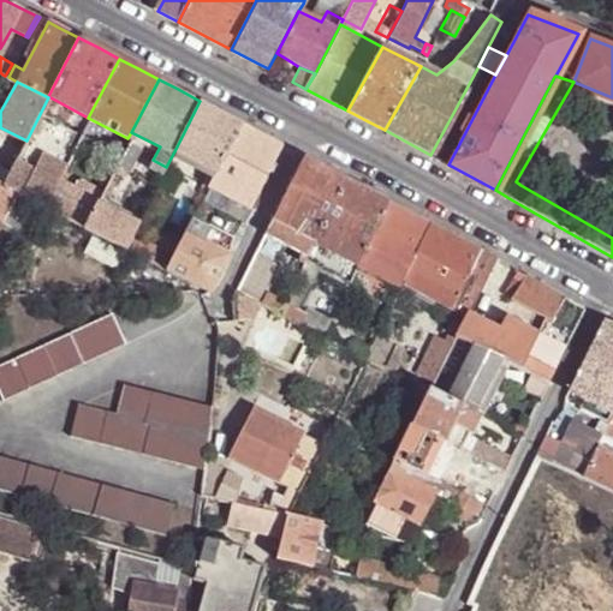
[(176,149),(216,169),(240,123),(219,112),(200,101),(176,149)]
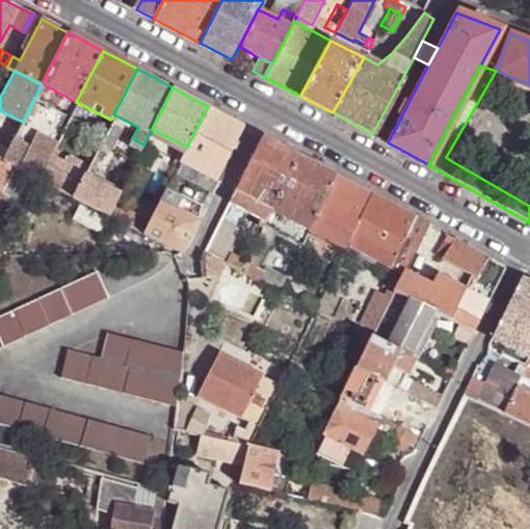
[(190,181),(210,191),(243,125),(226,115),(208,106),(187,147),(181,160),(196,168),(190,181)]
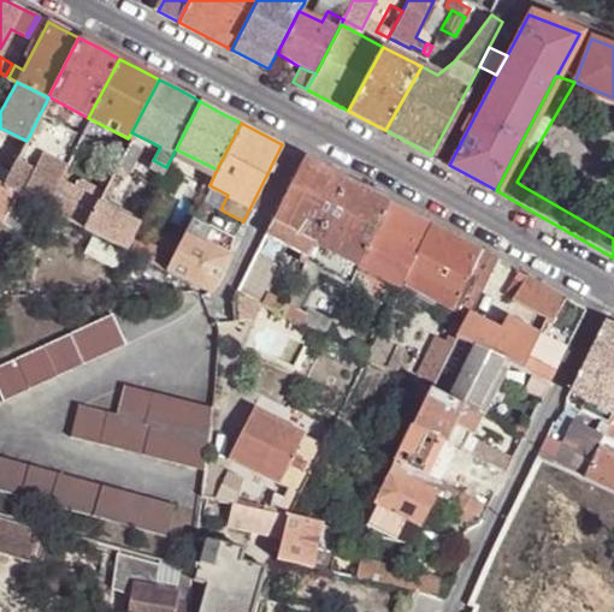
[(127,142),(114,166),(125,172),(137,147),(127,142)]
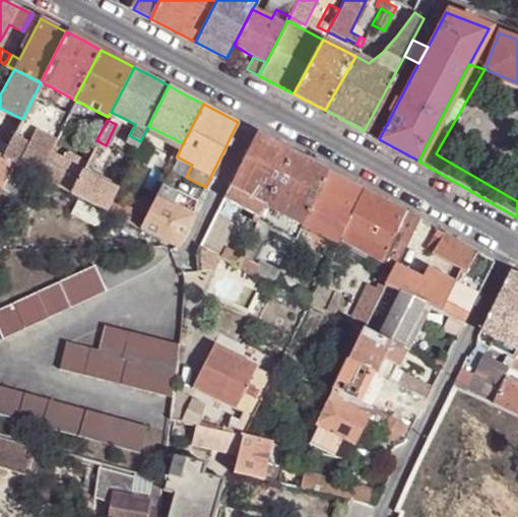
[(13,134),(2,155),(31,171),(37,174),(48,152),(55,138),(34,128),(26,142),(13,134)]
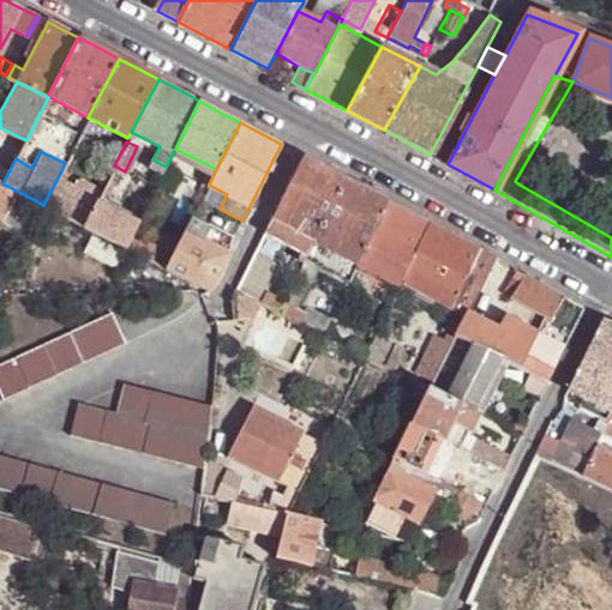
[(270,218),(312,241),(345,176),(323,165),(303,155),(270,218)]
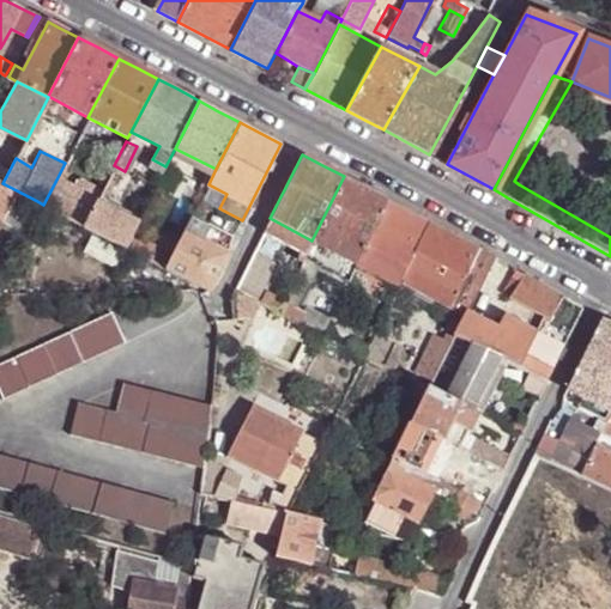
[(346,279),(355,263),(386,199),(366,188),(344,176),(312,241),(306,255),(283,300),(278,311),(321,334),(328,320),(328,318),(307,308),(304,312),(292,308),(315,263),(346,279)]
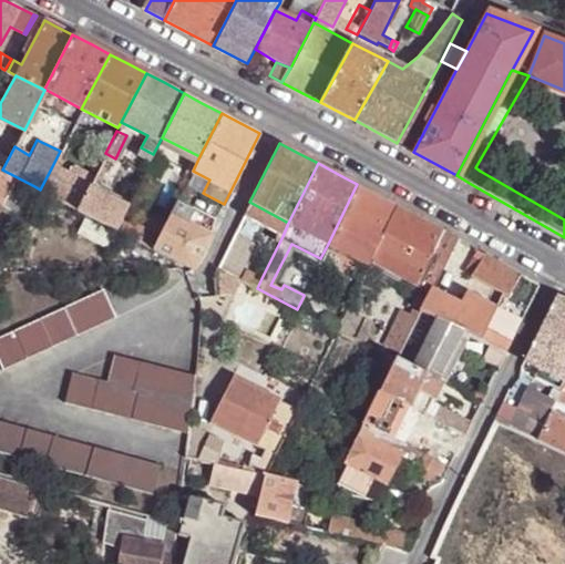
[(52,166),(40,190),(78,208),(90,185),(52,166)]
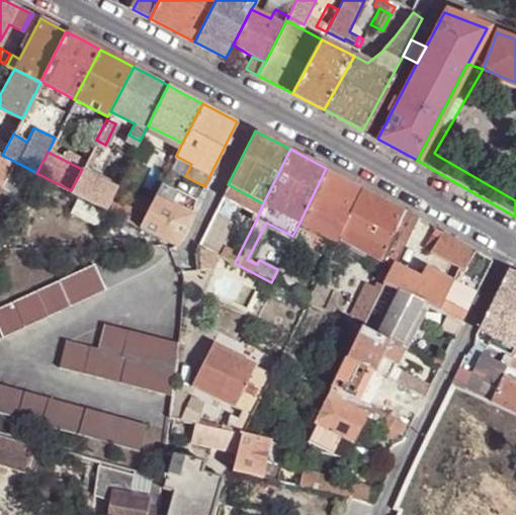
[(2,155),(0,154),(0,186),(18,195),(31,170),(2,155)]
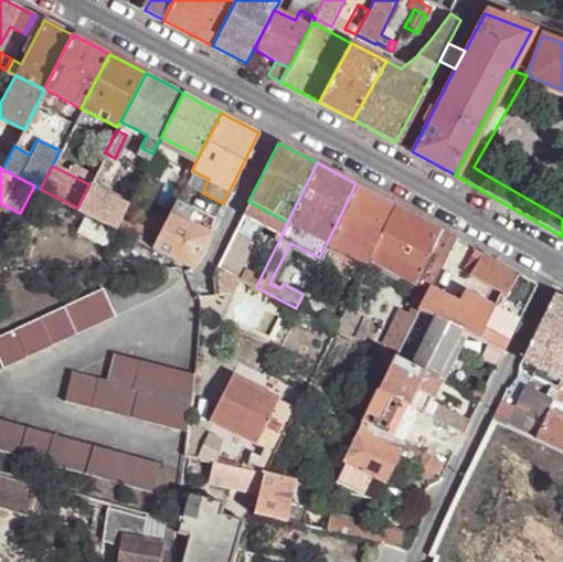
[(192,170),(184,183),(202,192),(209,179),(192,170)]
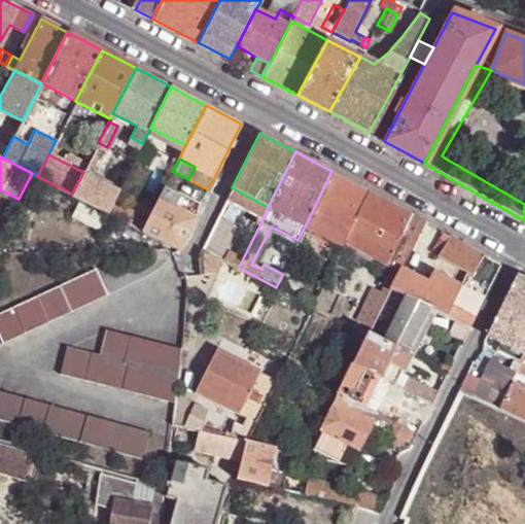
[(344,240),(368,190),(349,180),(331,171),(305,226),(341,246),(344,240)]
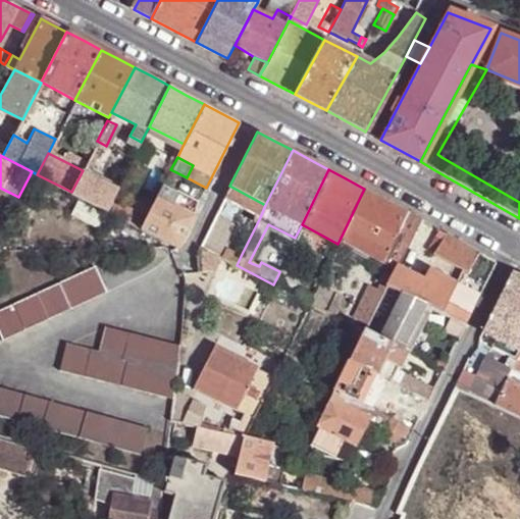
[(83,170),(71,192),(107,210),(113,198),(117,189),(83,170)]
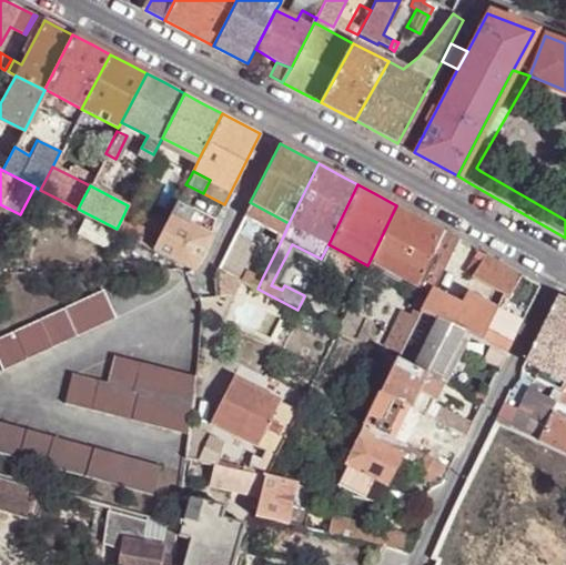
[(243,215),(283,236),(289,223),(250,202),(243,215)]
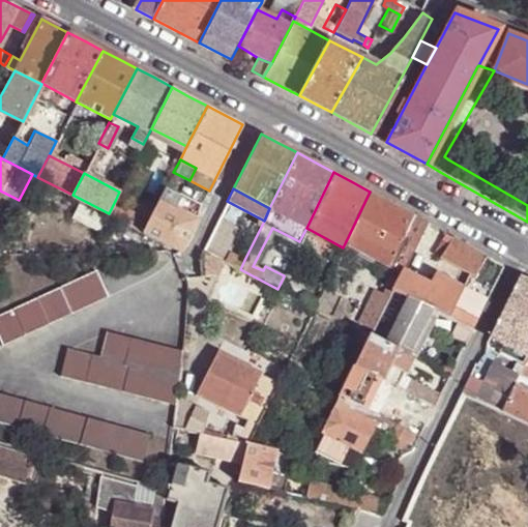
[(389,202),(370,192),(346,241),(387,263),(411,213),(389,202)]
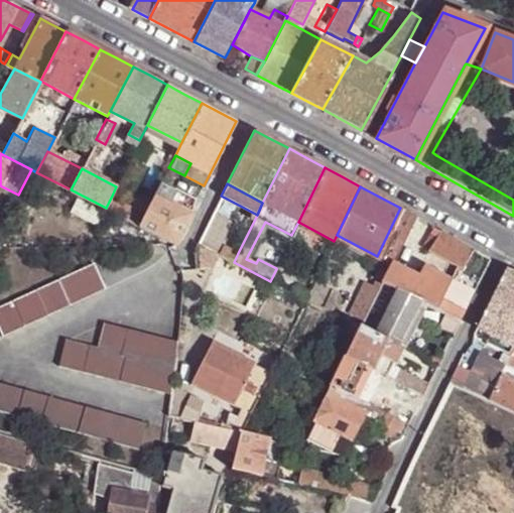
[(175,191),(171,201),(184,208),(188,199),(175,191)]
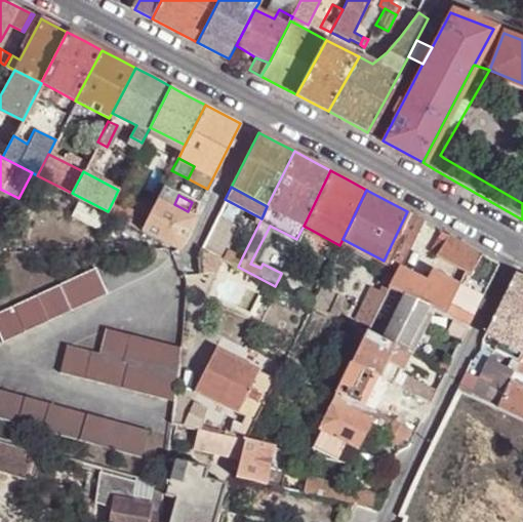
[(142,209),(150,213),(156,201),(148,197),(142,209)]
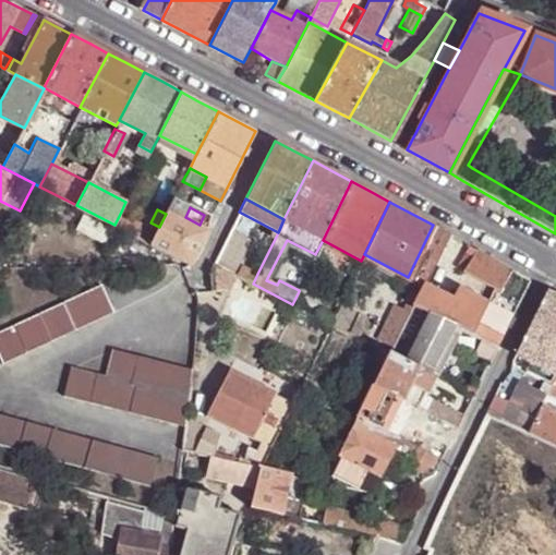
[(121,212),(115,225),(121,228),(128,215),(121,212)]
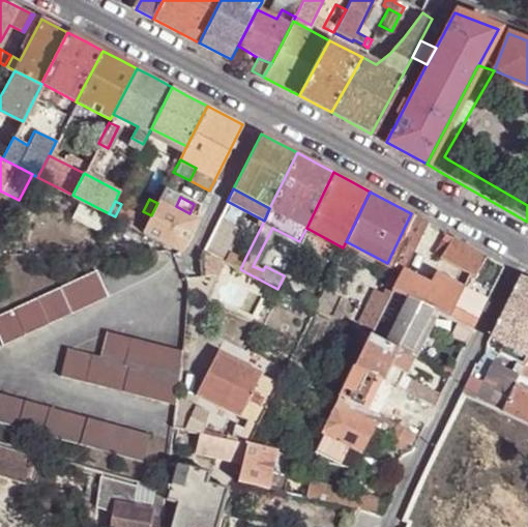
[(143,231),(179,250),(194,220),(158,202),(157,203),(151,215),(149,220),(143,231)]
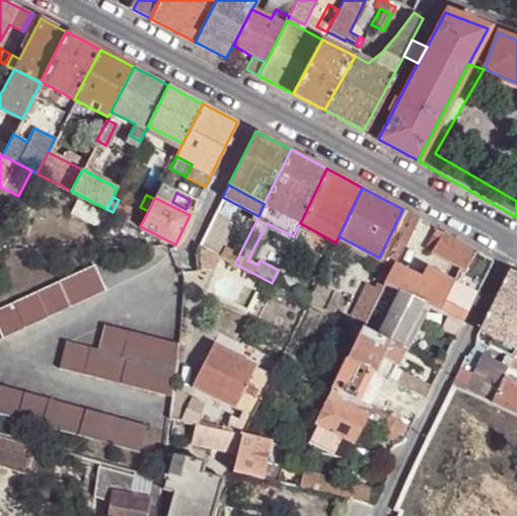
[(119,200),(113,212),(126,219),(132,208),(119,200)]
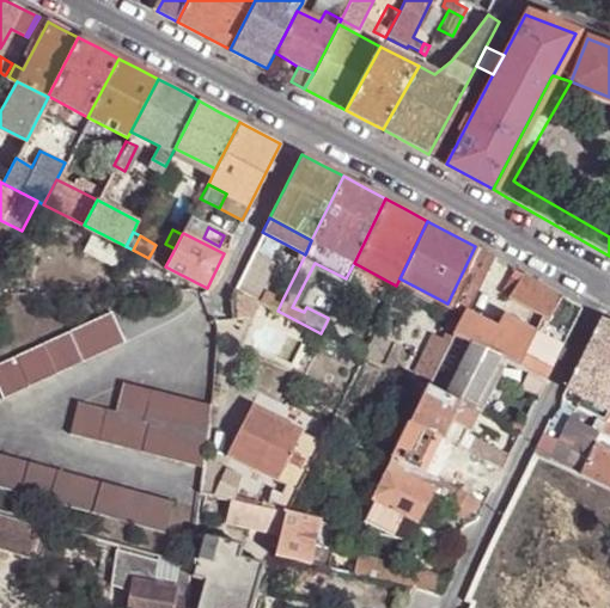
[(156,245),(148,258),(165,266),(172,253),(156,245)]
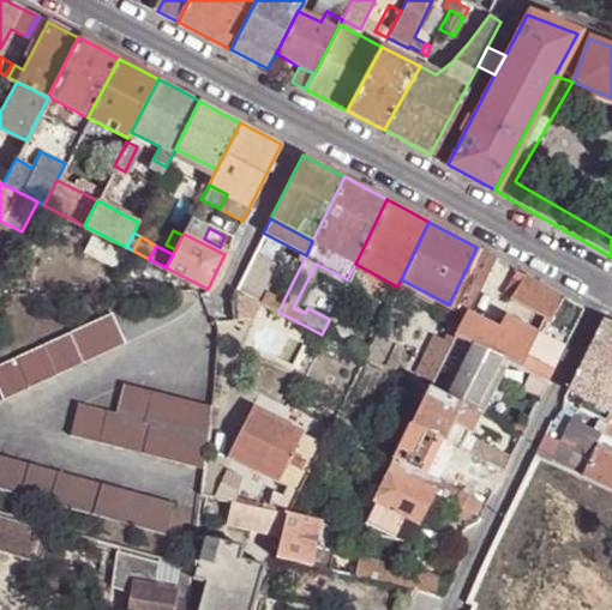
[(449,305),(465,312),(466,310),(493,255),(477,247),(449,305)]
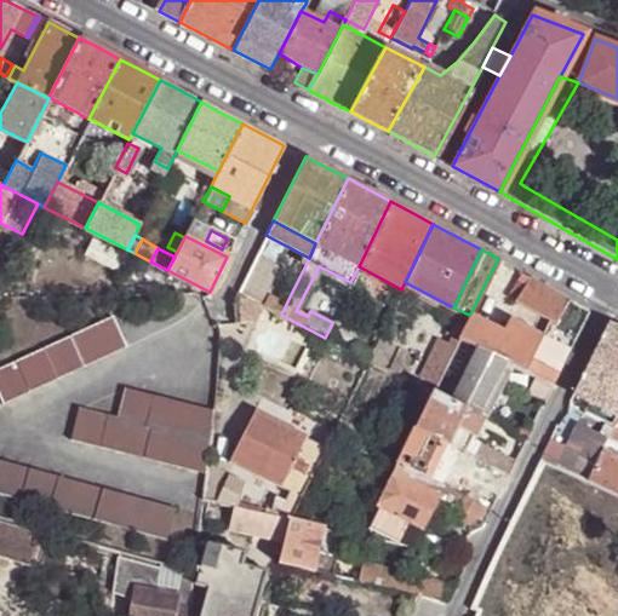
[(238,292),(281,315),(286,304),(274,298),(270,299),(263,295),(267,289),(264,276),(270,262),(256,254),(238,292)]
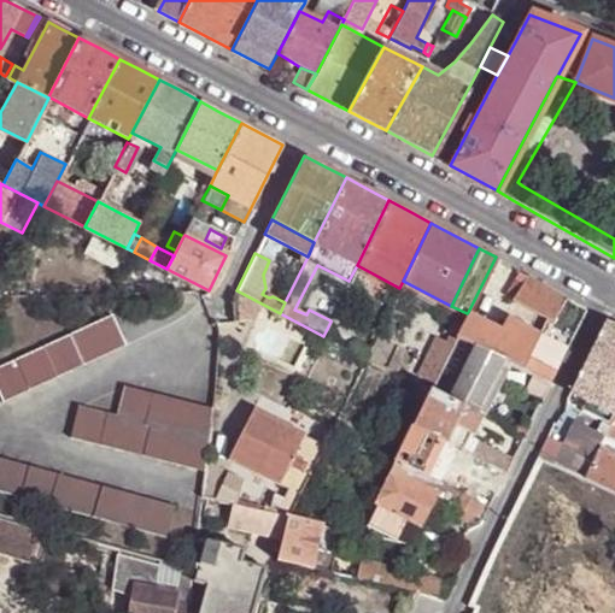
[(531,277),(513,266),(501,293),(543,313),(537,328),(504,313),(498,325),(468,312),(467,313),(457,335),(469,341),(508,360),(533,372),(549,381),(556,365),(585,307),(531,277)]
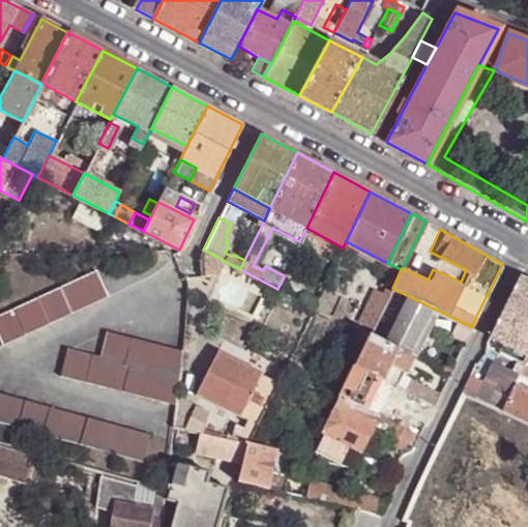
[(22,251),(36,251),(39,242),(28,238),(22,251)]
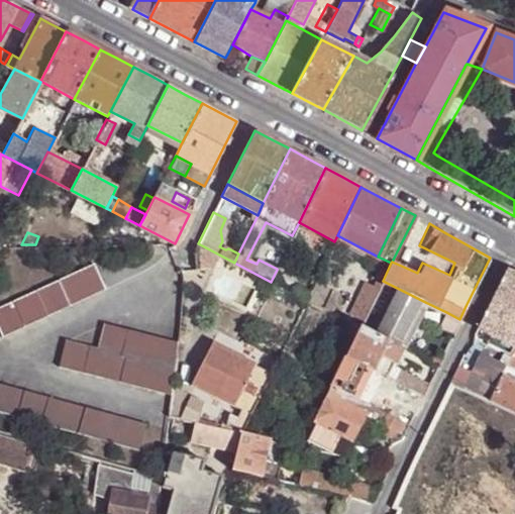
[(340,262),(328,257),(320,274),(332,280),(340,262)]
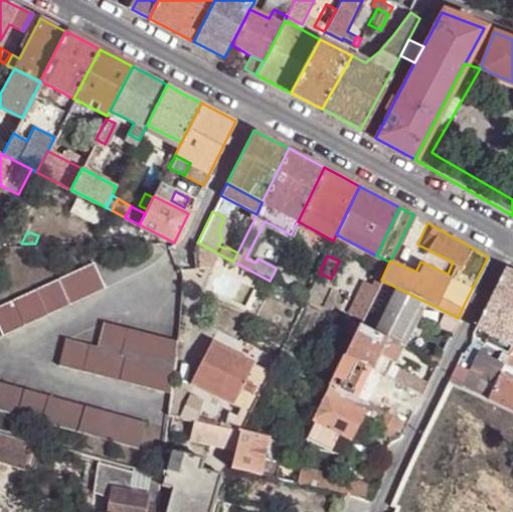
[(0,334),(104,286),(93,262),(0,304),(0,334)]
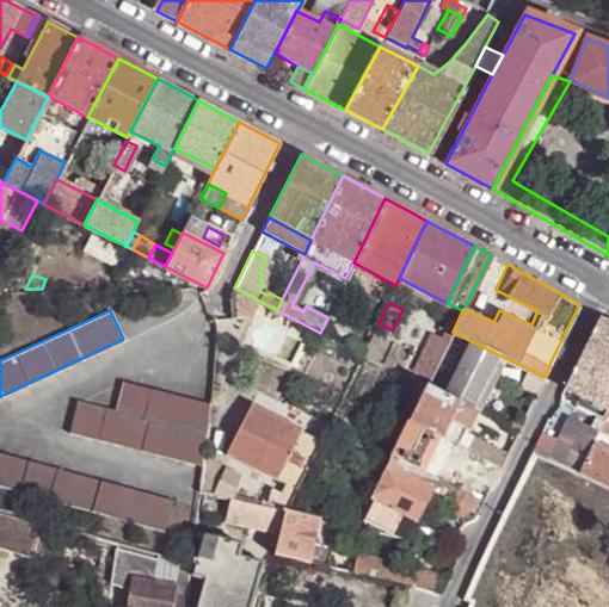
[(327,317),(327,319),(348,333),(354,322),(331,310),(327,317)]
